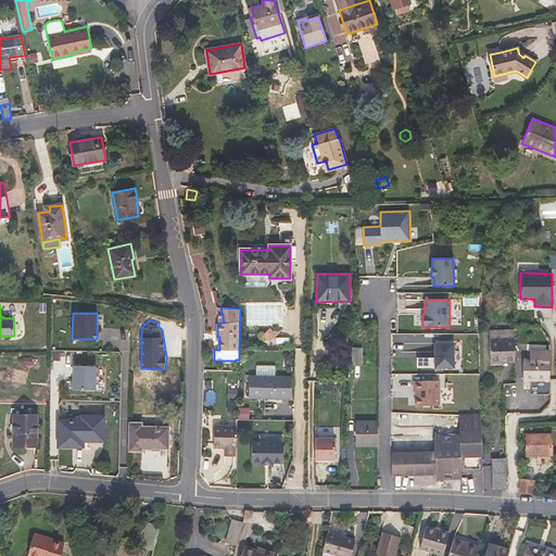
[(516,362),(515,330),(489,331),(491,363),(516,362)]
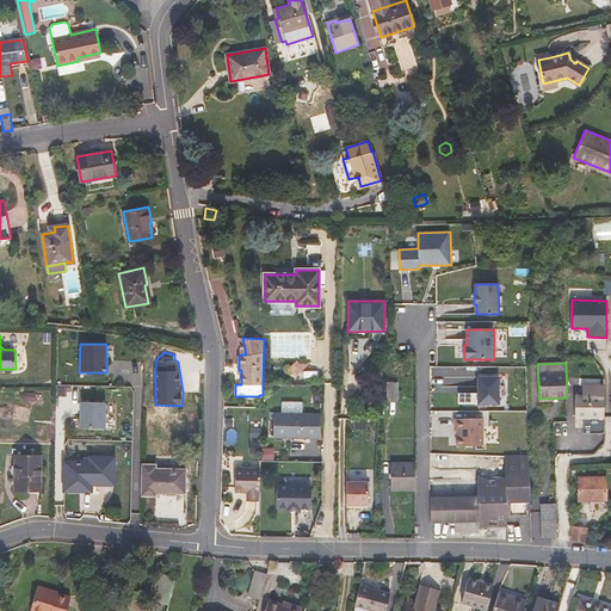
[(499,377),(479,377),(479,393),(458,393),(458,403),(499,403),(499,377)]
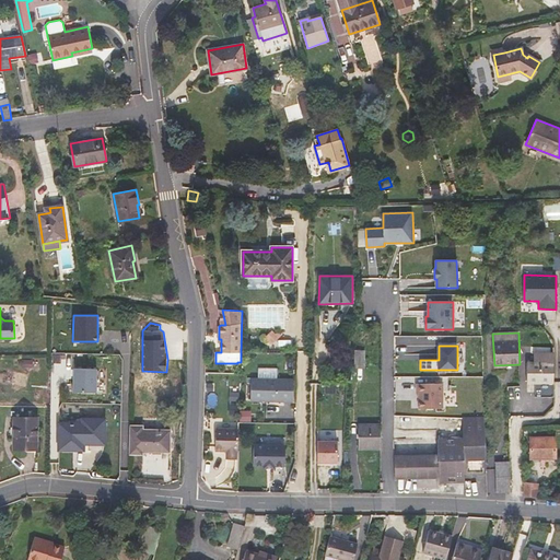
[(555,378),(553,363),(553,348),(537,347),(537,362),(527,362),(527,383),(535,383),(535,389),(553,389),(555,378)]
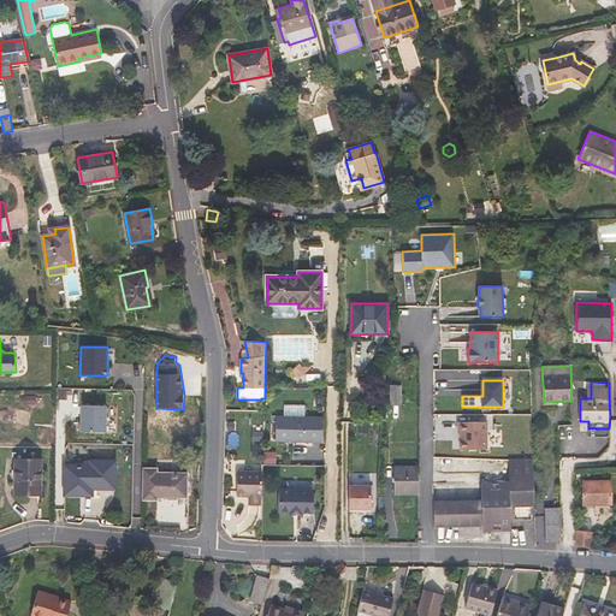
[(401,404),(401,385),(391,385),(391,406),(401,404)]
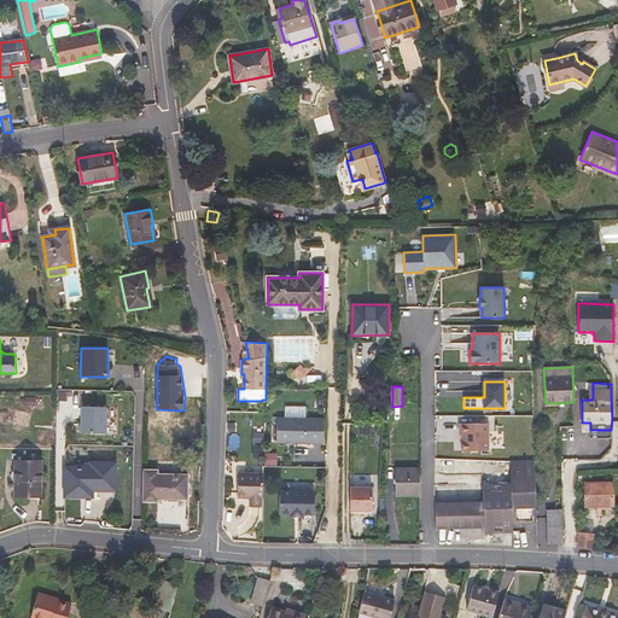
[(108,432),(109,407),(80,407),(80,432),(108,432)]
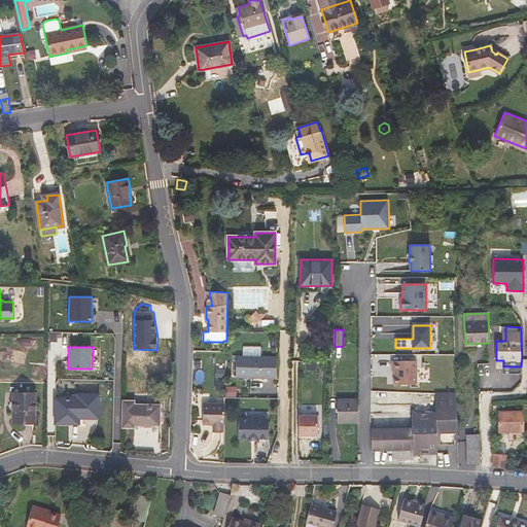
[(277,355),(237,356),(238,377),(247,377),(247,375),(258,374),(258,376),(278,376),(277,355)]
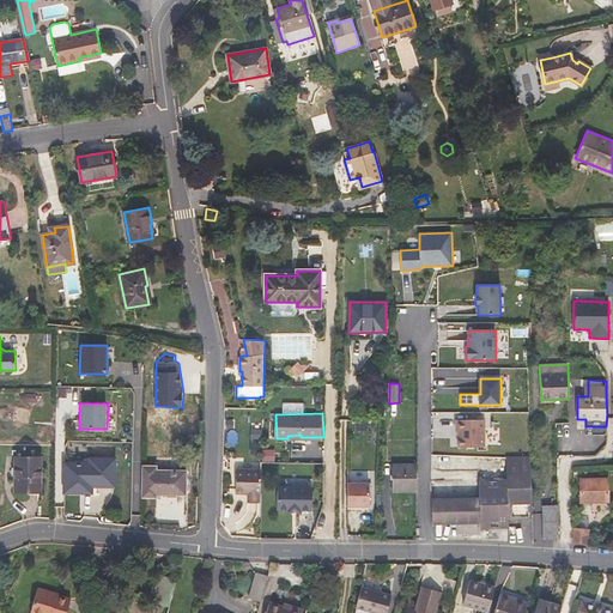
[(459,430),(459,447),(487,447),(487,420),(456,420),(456,430),(459,430)]
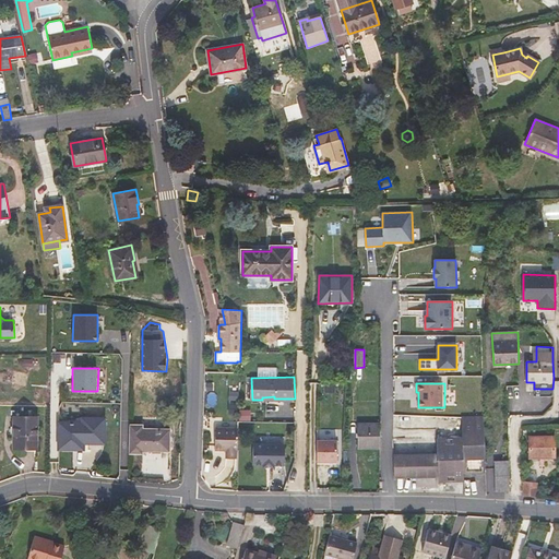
[(508,397),(520,397),(520,385),(507,385),(508,397)]
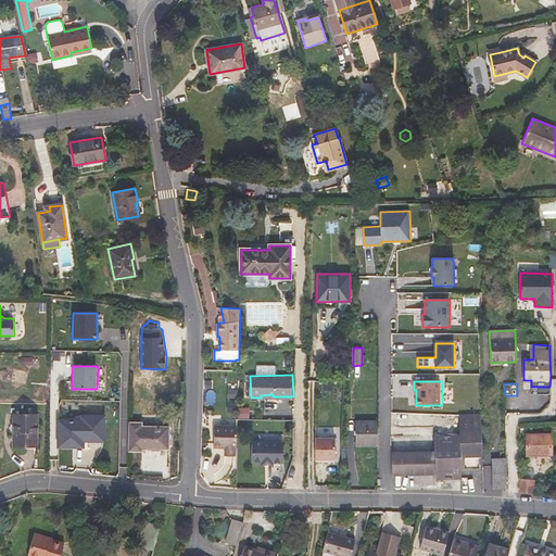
[(37,446),(37,415),(14,414),(13,446),(37,446)]
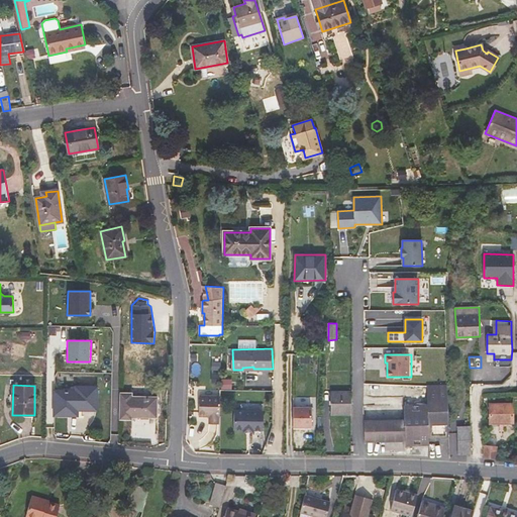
[(404,405),(405,420),(405,441),(405,445),(420,444),(429,444),(428,437),(449,436),(449,433),(448,426),(447,386),(427,386),(427,405),(404,405)]
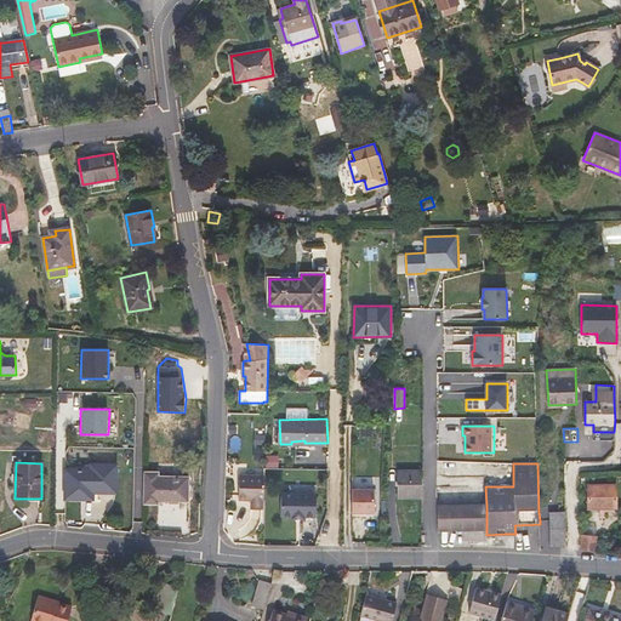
[(93,466),(93,469),(66,469),(66,499),(92,499),(95,491),(117,494),(115,467),(93,466)]
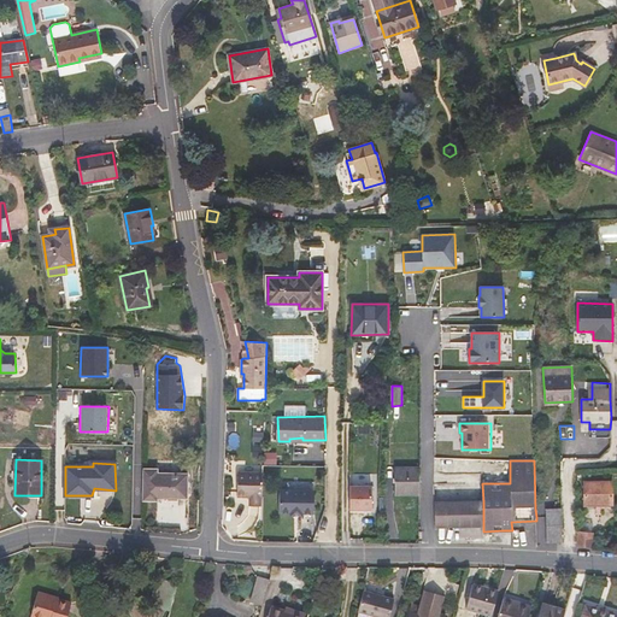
[(419,495),(419,466),(395,468),(394,495),(419,495)]
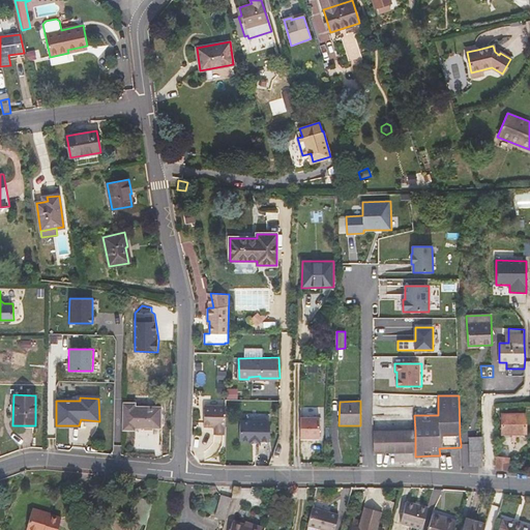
[(162,429),(162,407),(136,406),(136,403),(122,403),(122,431),(136,431),(136,428),(162,429)]
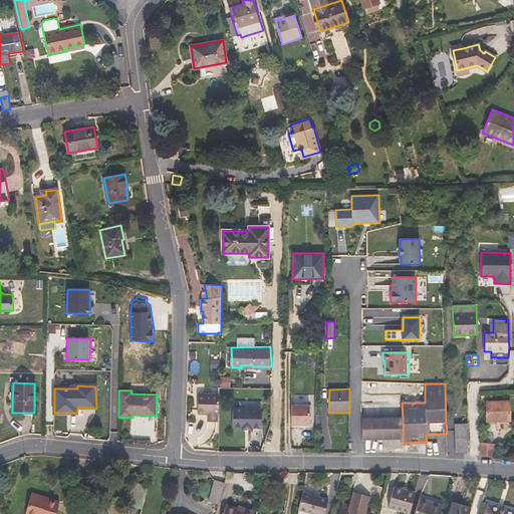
[(219,415),(220,393),(199,393),(198,414),(208,415),(208,422),(218,422),(218,415),(219,415)]
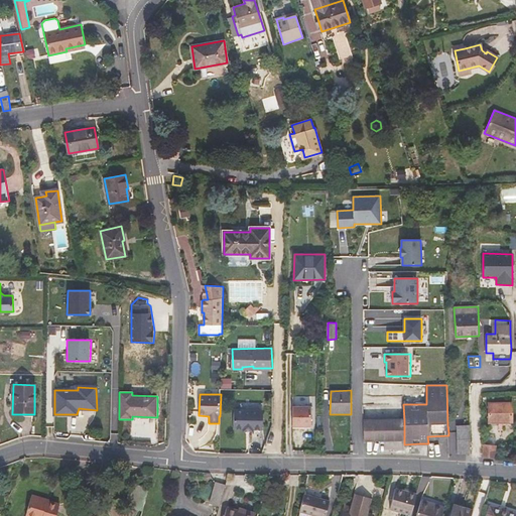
[(514,424),(514,402),(488,402),(488,424),(514,424)]
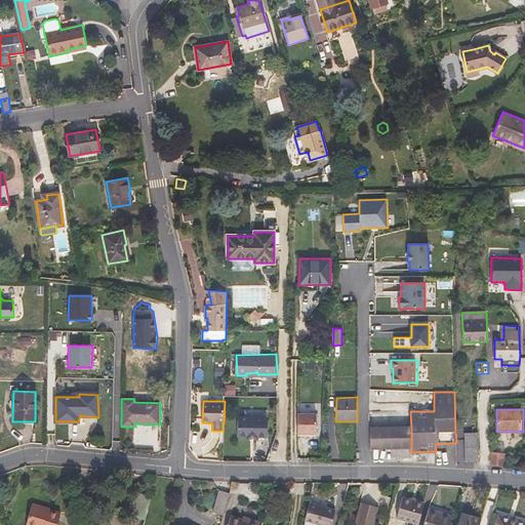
[(298,434),(317,434),(317,413),(298,413),(298,434)]
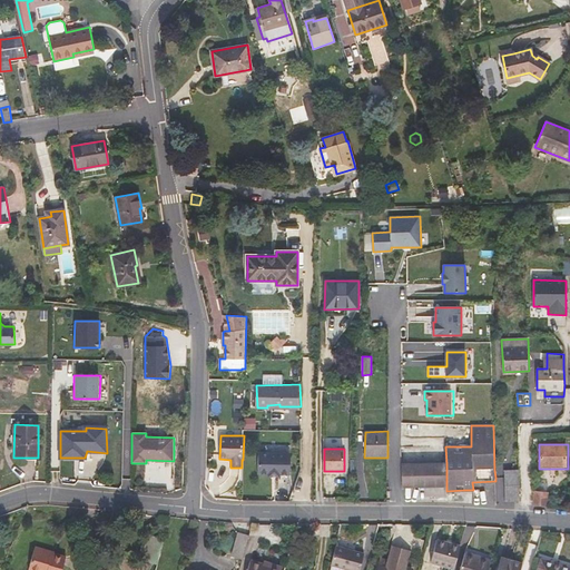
[(261,455),(258,455),(258,473),(269,474),(269,477),(281,477),(281,474),(291,474),(291,453),(276,453),(276,455),(271,455),(268,453),(263,453),(261,455)]
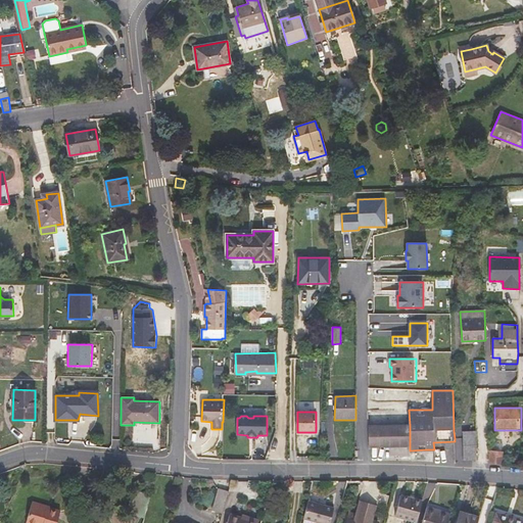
[(410,446),(410,425),(368,426),(369,446),(375,446),(410,446)]
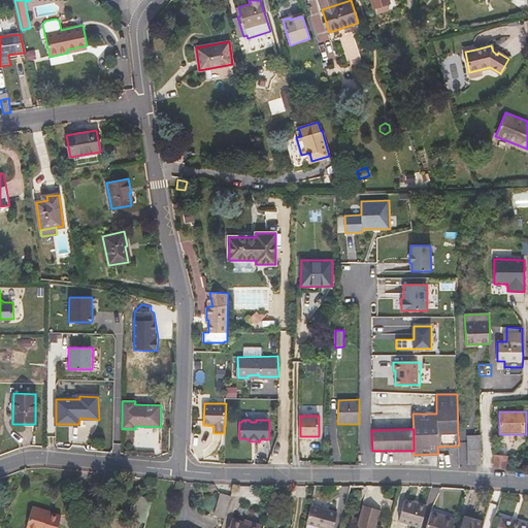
[(482,464),(481,434),(467,435),(467,442),(467,465),(482,464)]
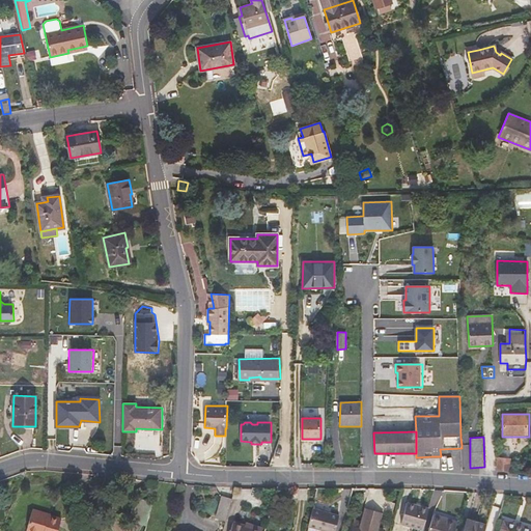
[(509,472),(510,457),(497,457),(497,471),(509,472)]
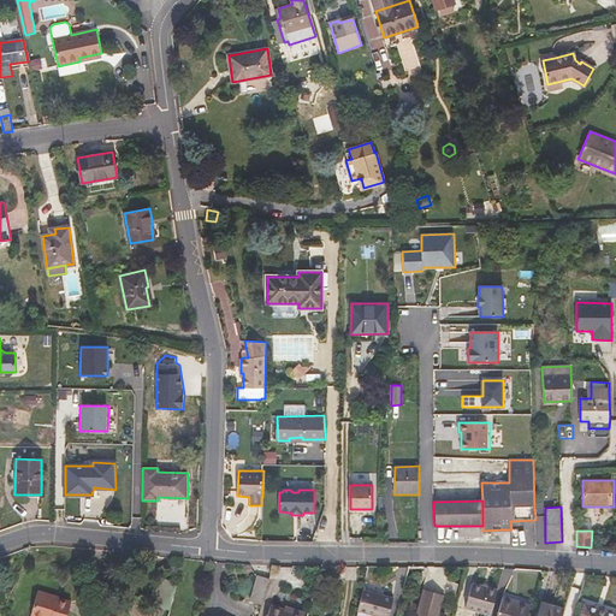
[(262,603),(270,579),(258,575),(252,600),(262,603)]
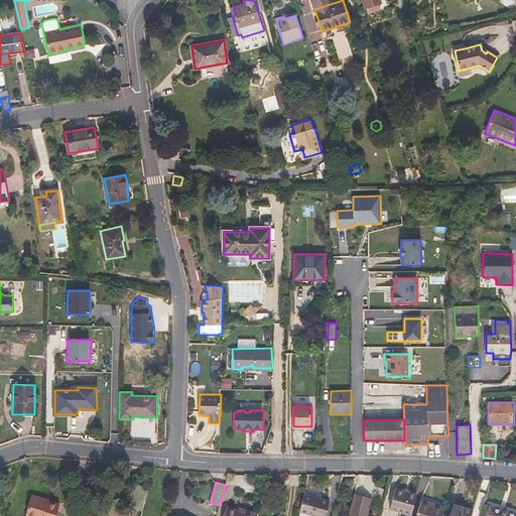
[(411,515),(417,494),(396,488),(390,509),(400,512),(399,515),(408,515),(409,515),(411,515)]
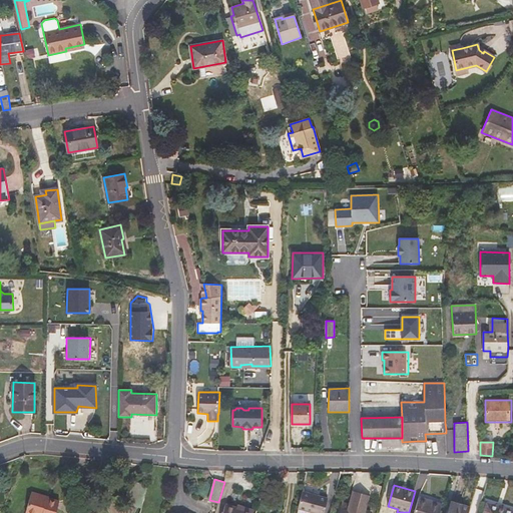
[(329,495),(304,488),(299,506),(324,512),(329,495)]
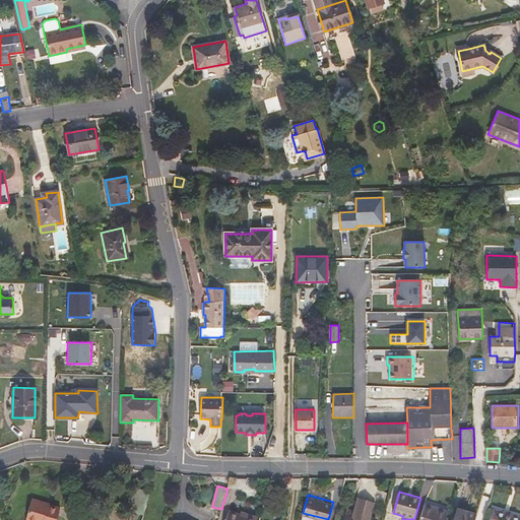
[(57,519),(62,507),(33,499),(26,519),(25,519),(57,519)]
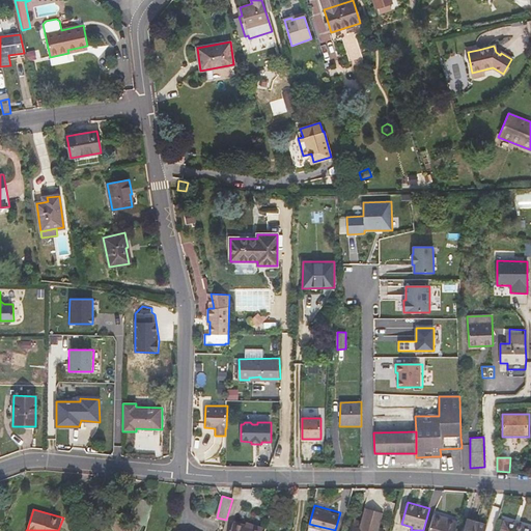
[(383,530),(378,529),(382,514),(366,510),(362,525),(356,523),(353,530),(383,530)]
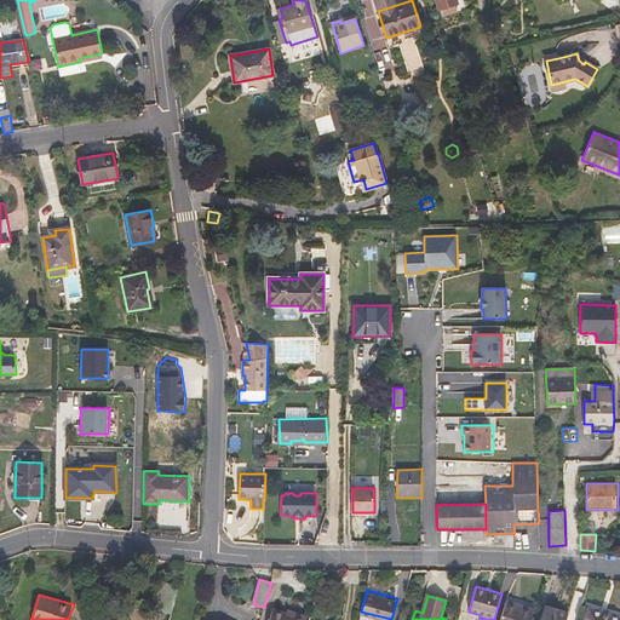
[(530,619),(534,609),(506,602),(500,619),(530,619)]
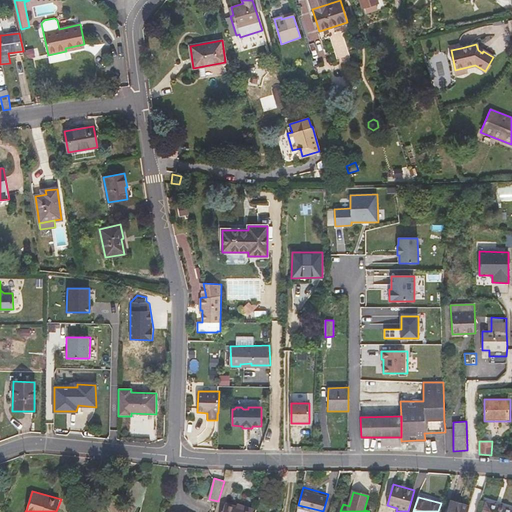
[(467,511),(469,506),(451,500),(447,511),(467,511)]
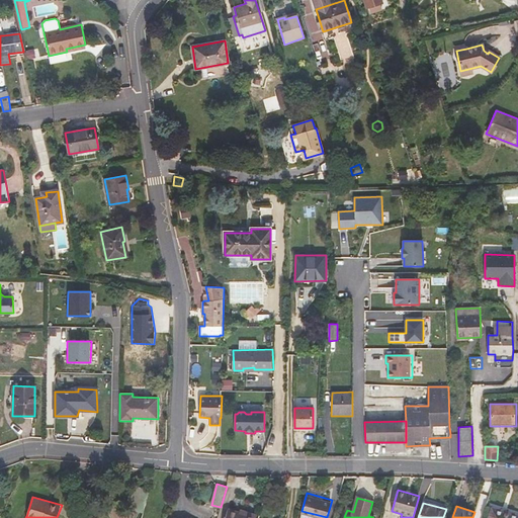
[(517,517),(517,515),(512,514),(513,512),(500,508),(499,510),(492,508),(488,517),(517,517)]
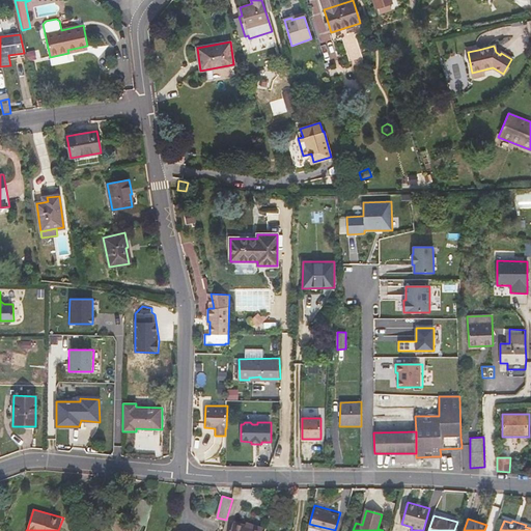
[(245,525),(233,522),(230,530),(261,530),(263,528),(252,524),(251,527),(245,525)]
